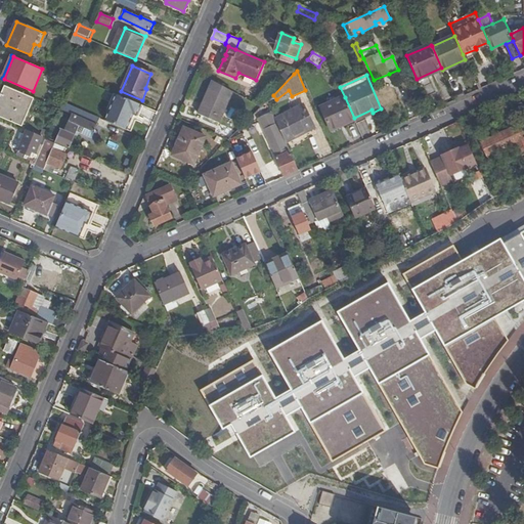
[(0,107),(0,117),(20,127),(33,98),(5,86),(1,95),(4,97),(0,107)]
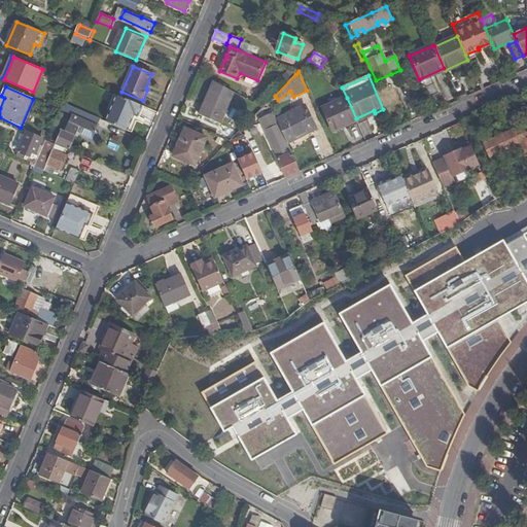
[(220,125),(232,99),(211,90),(201,116),(220,125)]
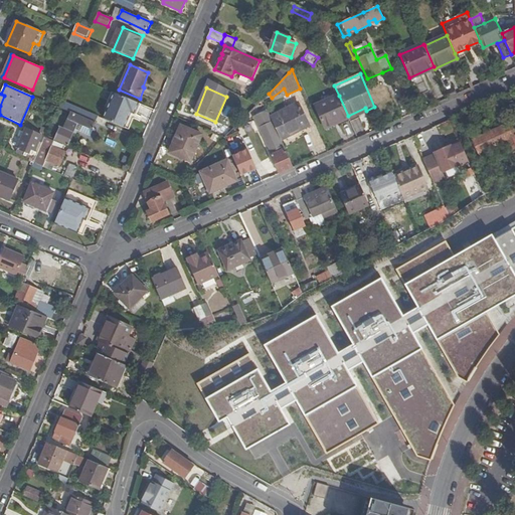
[(104,119),(126,128),(132,112),(135,114),(139,104),(115,94),(104,119)]
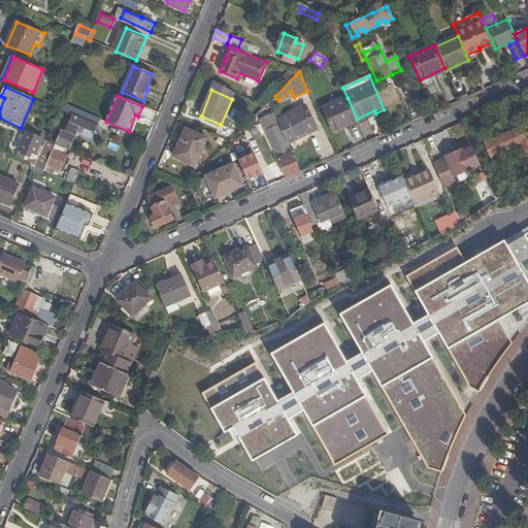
[(334,132),(358,121),(357,119),(348,98),(324,109),(334,132)]
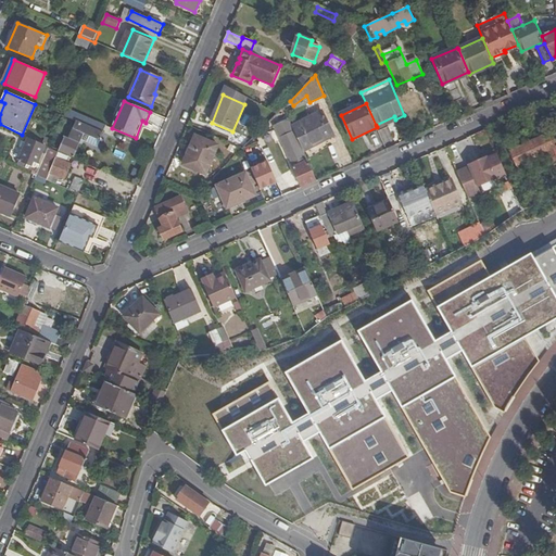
[(65,110),(63,115),(76,121),(68,139),(64,137),(59,151),(74,159),(81,140),(87,142),(88,139),(99,143),(103,133),(102,133),(104,126),(65,110)]
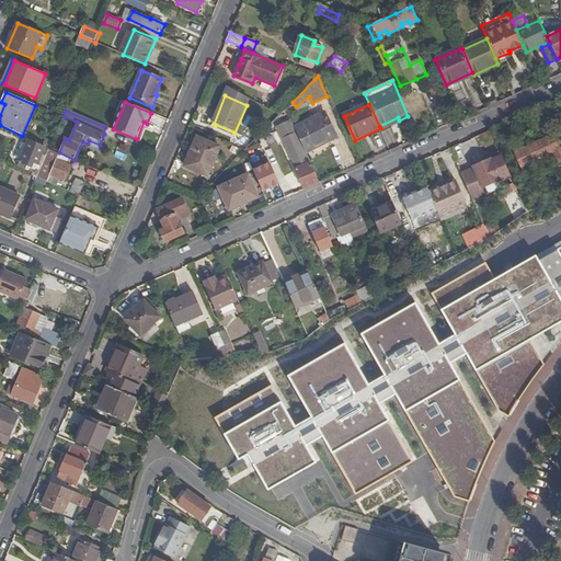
[(295,127),(307,152),(333,139),(329,129),(332,127),(325,113),(295,127)]
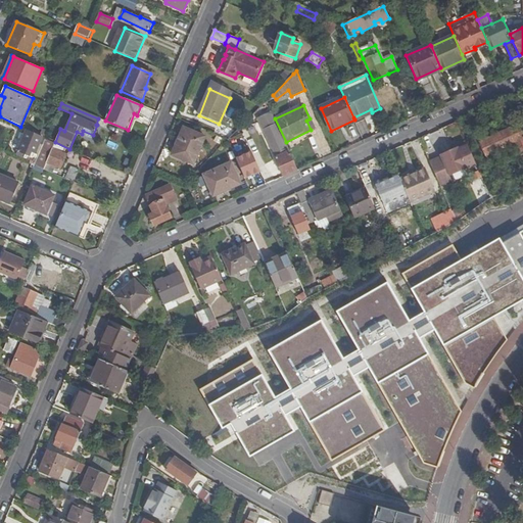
[(273,151),(284,176),(298,170),(286,142),(275,119),(272,111),(257,119),(273,151)]
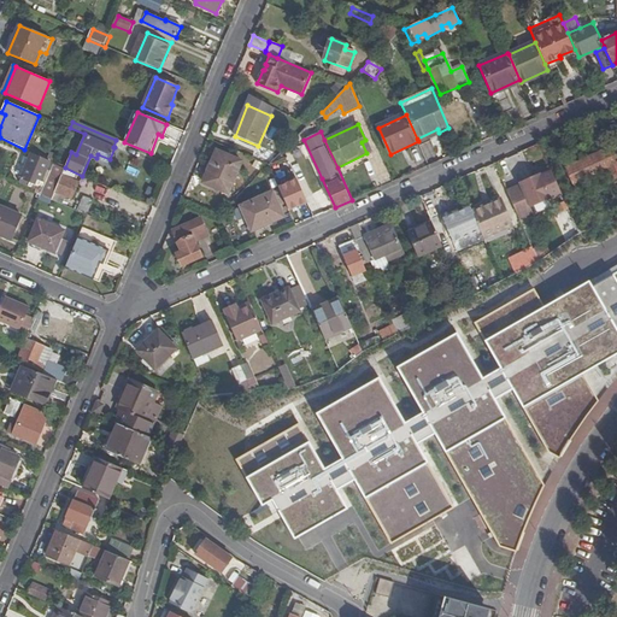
[(362,142),(366,153),(371,151),(365,140),(362,142)]
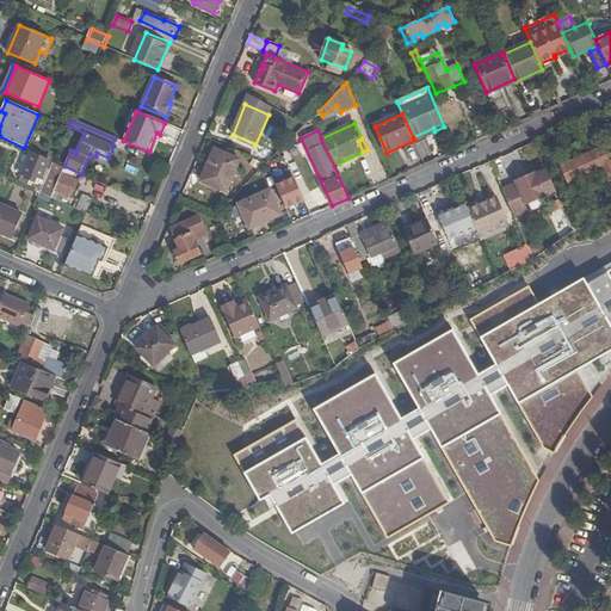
[(591,153),(598,168),(600,167),(609,186),(610,185),(610,152),(608,146),(591,153)]
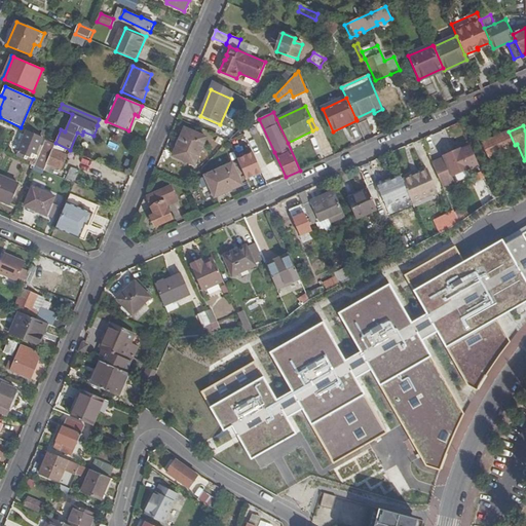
[(195,164),(207,138),(186,128),(175,156),(195,164)]
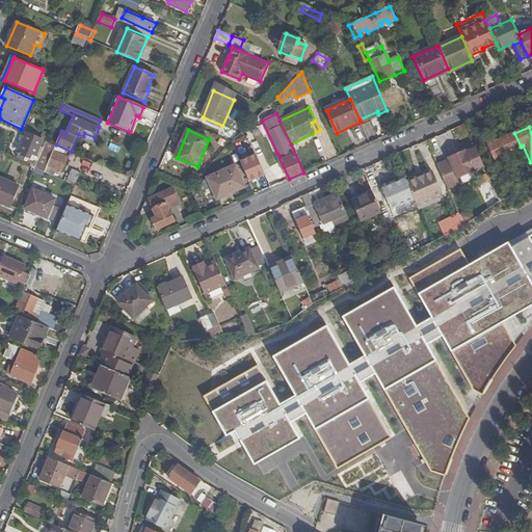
[(35,159),(40,160),(44,149),(41,147),(44,140),(28,133),(18,158),(26,161),(27,157),(34,160),(35,159)]
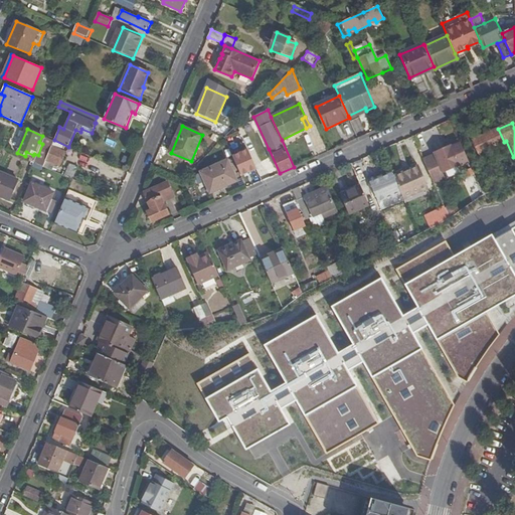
[(489,149),(504,142),(498,129),(473,140),(480,157),(491,153),(489,149)]
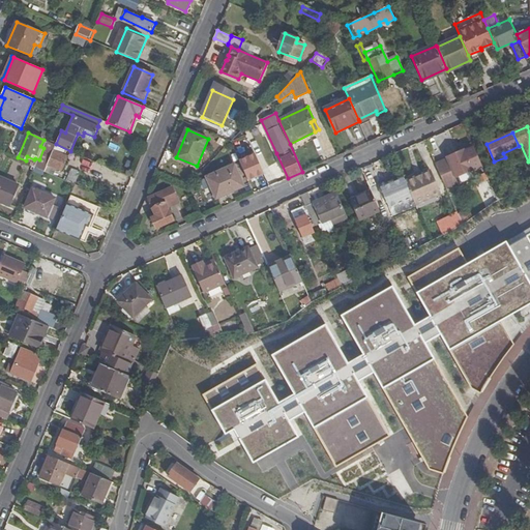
[(39,159),(35,168),(45,172),(48,166),(56,170),(61,172),(68,156),(62,154),(65,149),(47,142),(43,148),(39,159)]
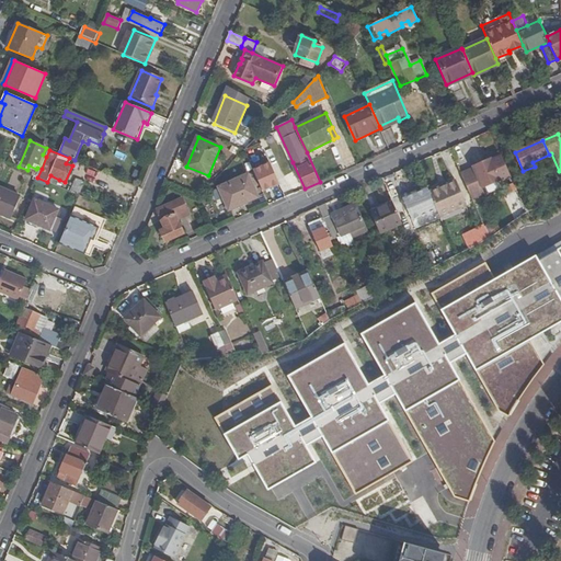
[(491,158),(472,167),(472,168),(484,194),(485,196),(504,187),(501,180),(511,175),(502,155),(491,159),(491,158)]
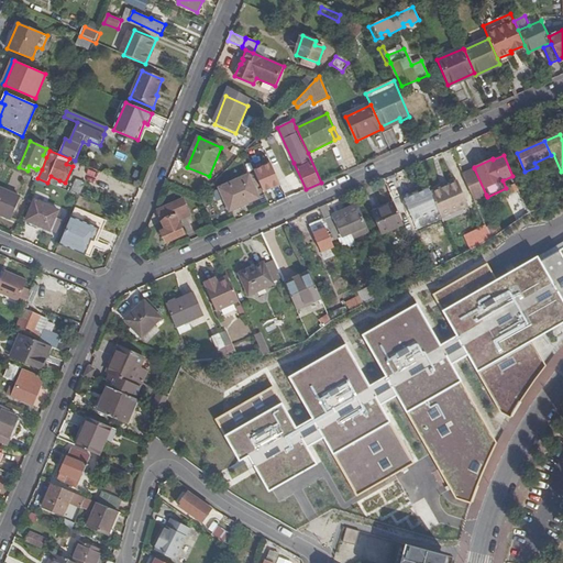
[(474,168),(463,174),(474,199),(486,195),(474,168)]
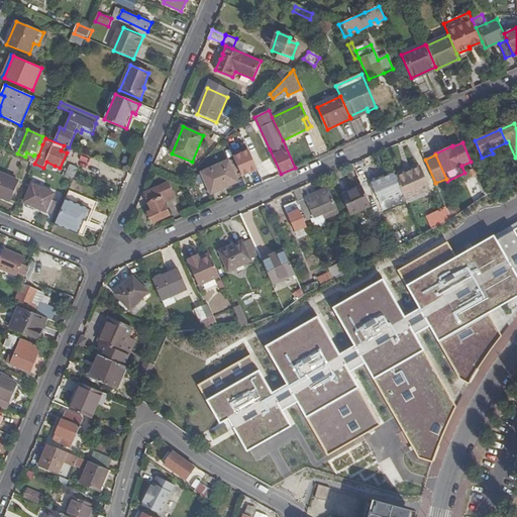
[(46,162),(43,168),(53,172),(55,166),(46,162)]
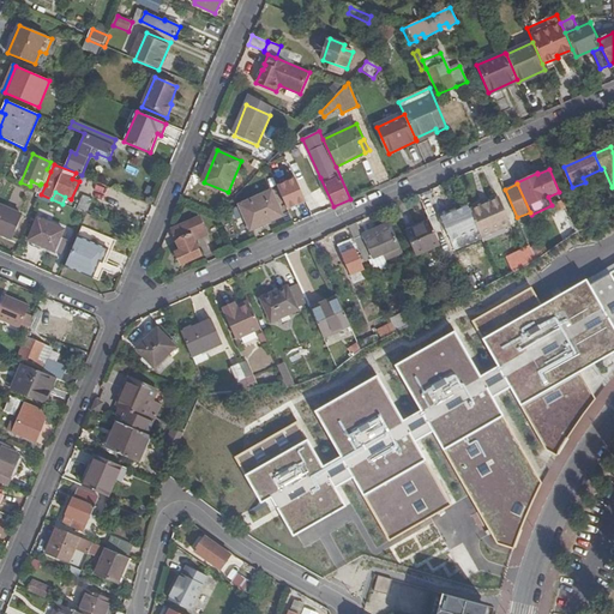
[(283,216),(272,192),(241,206),(252,230),(283,216)]
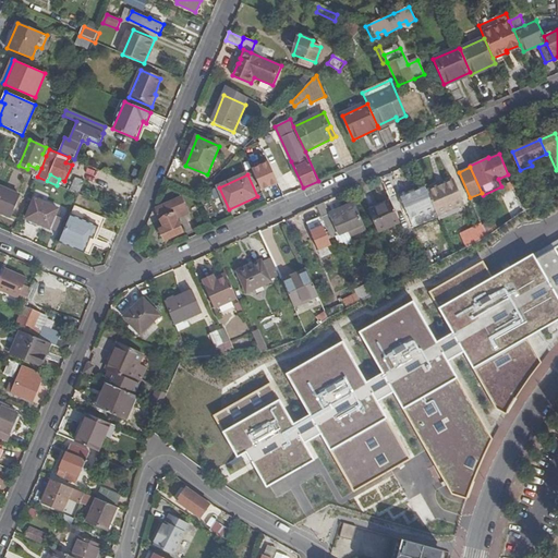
[(75,178),(70,191),(80,194),(84,181),(75,178)]
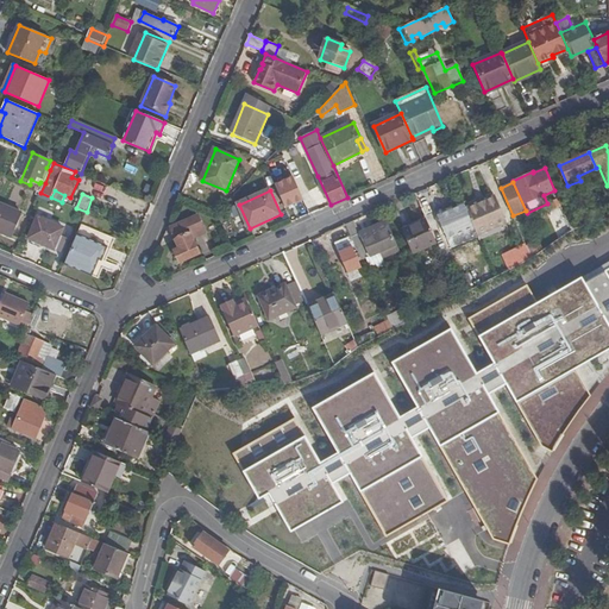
[(476,233),(500,224),(506,221),(500,206),(491,198),(484,201),(485,205),(481,207),(478,203),(466,208),(473,227),(476,233)]
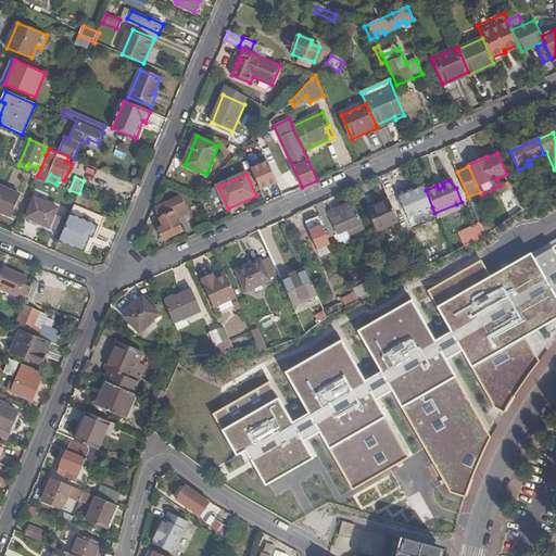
[(0,212),(11,216),(20,194),(0,186),(0,212)]
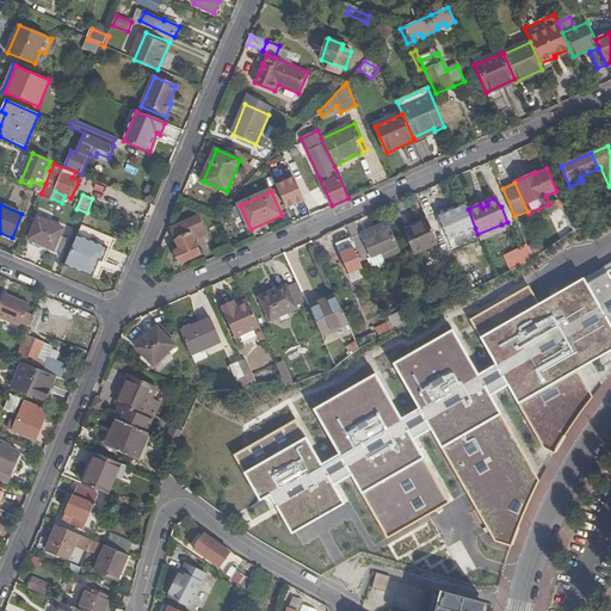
[(449,240),(475,228),(468,209),(466,204),(438,216),(449,240)]
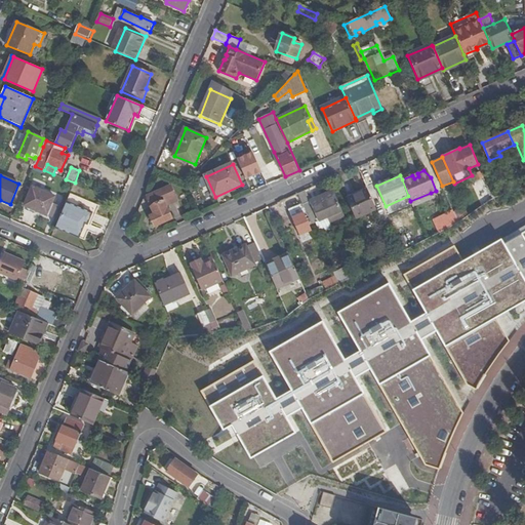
[(482,199),(491,195),(489,189),(484,178),(475,183),(482,199)]
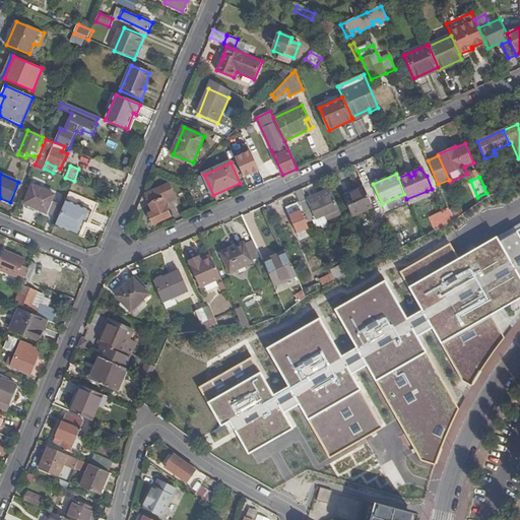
[(172,216),(166,204),(164,200),(175,195),(170,184),(146,195),(151,204),(150,204),(153,212),(149,214),(154,224),(172,216)]
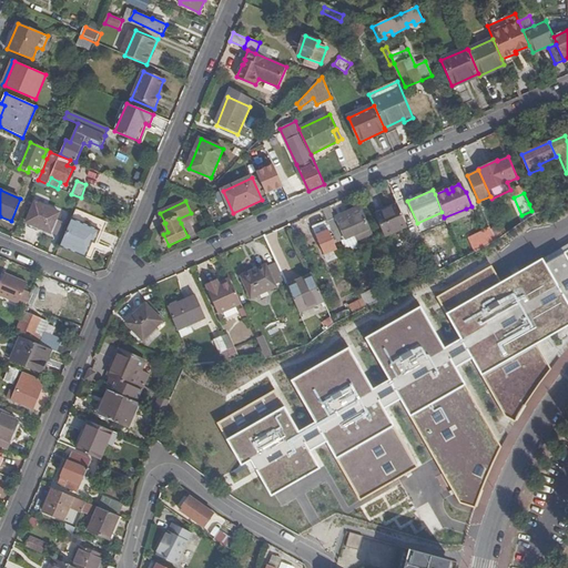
[(374,211),(376,214),(397,204),(396,201),(374,211)]
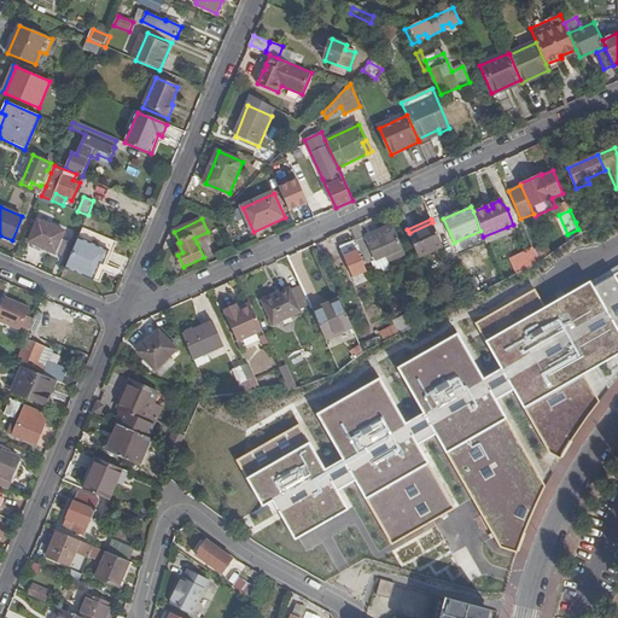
[(578,229),(581,232),(589,228),(584,219),(576,222),(578,229)]
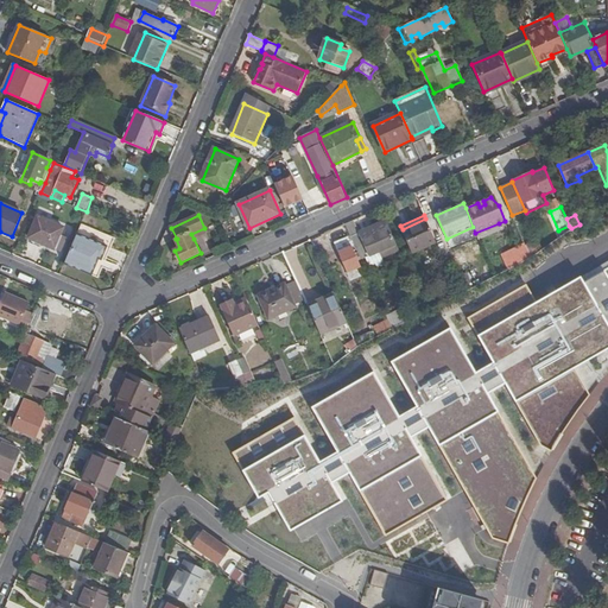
[(38,217),(29,239),(59,252),(65,239),(59,236),(63,228),(38,217)]
